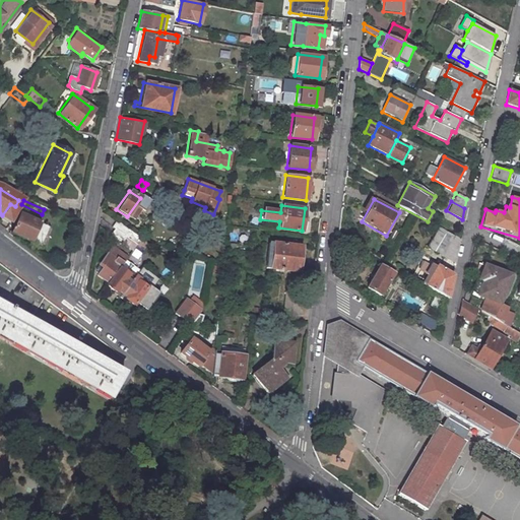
[(19,213),(11,231),(39,244),(48,226),(19,213)]
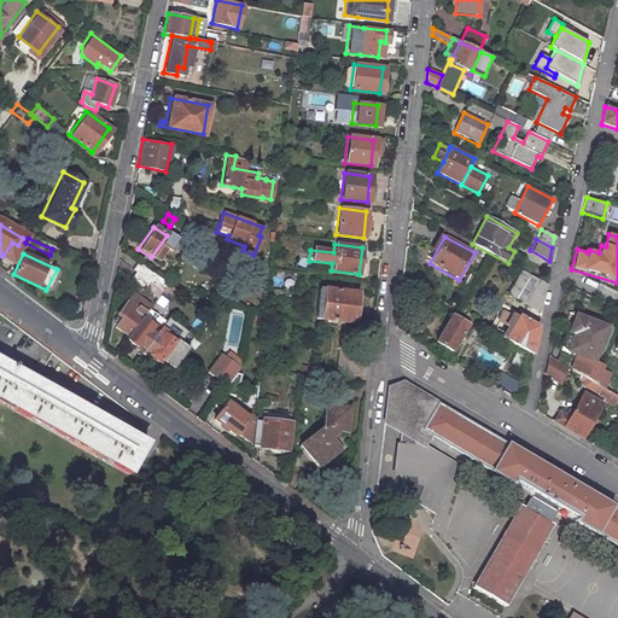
[(167,283),(135,261),(133,266),(163,286),(167,283)]
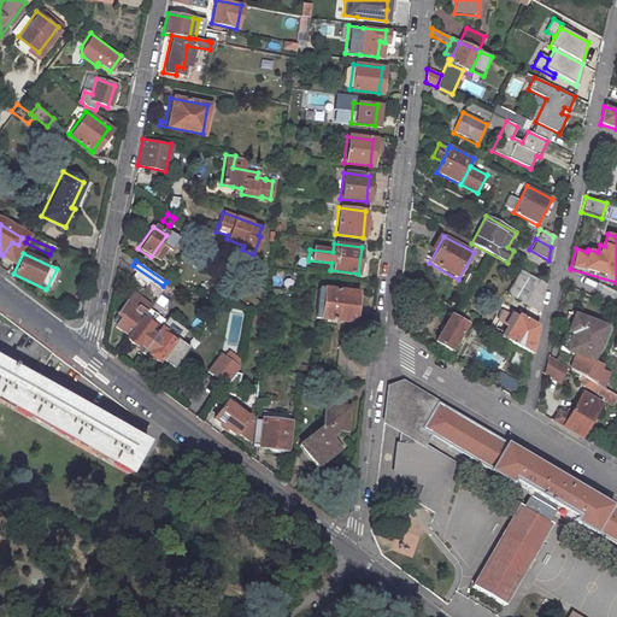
[(151,282),(162,288),(163,286),(133,265),(130,269),(137,272),(151,282)]
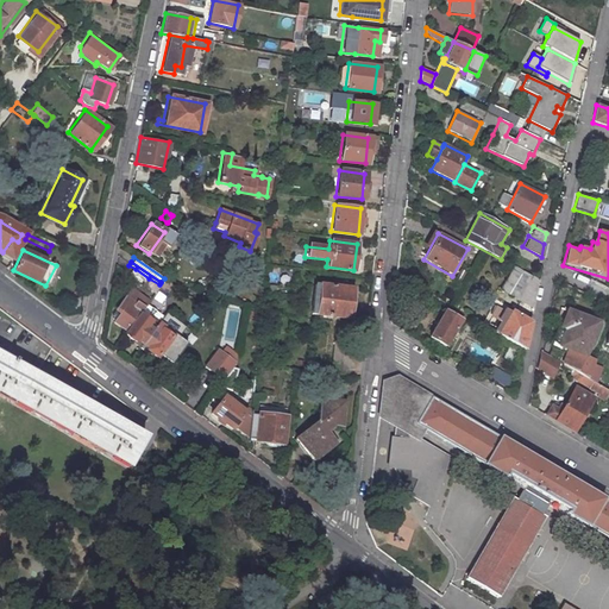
[(149,278),(136,269),(131,276),(144,286),(149,278)]
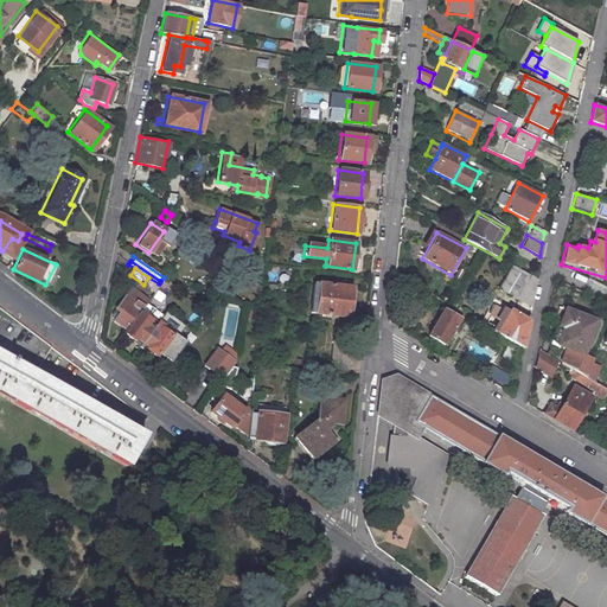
[(532,276),(518,299),(531,306),(537,280),(532,276)]
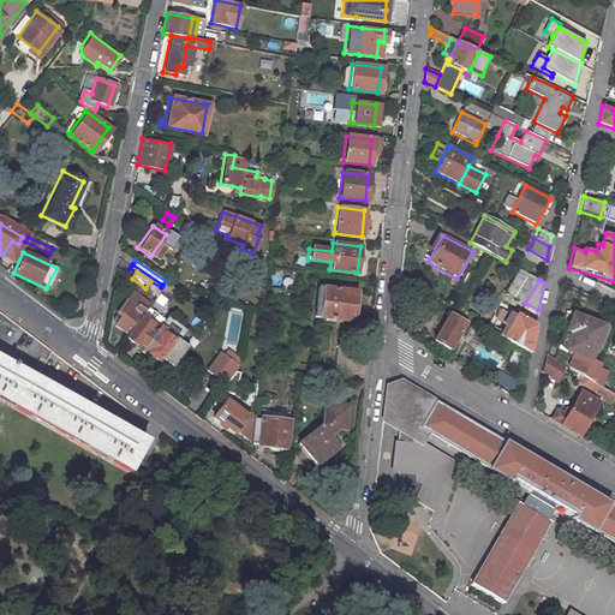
[(354,291),(316,286),(312,315),(351,321),(354,291)]
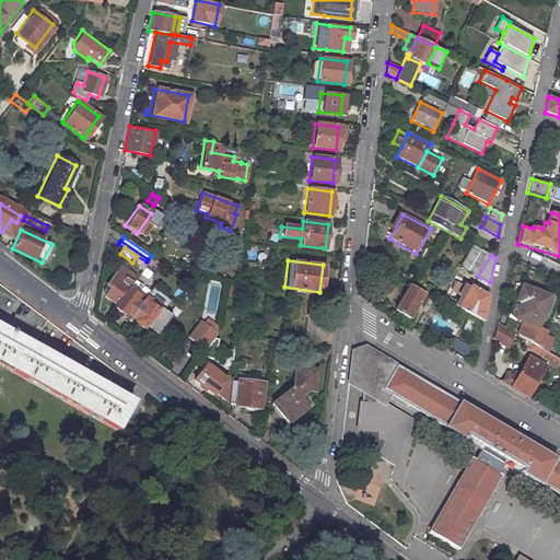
[(113,272),(105,282),(109,286),(104,294),(116,303),(120,296),(124,292),(130,284),(131,283),(124,278),(123,279),(113,272)]
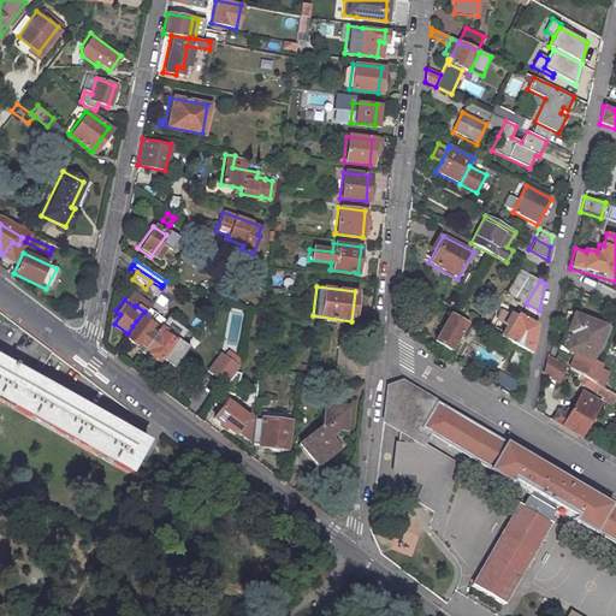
[(143,313),(136,321),(132,326),(128,333),(124,337),(134,344),(136,341),(142,345),(160,320),(164,315),(161,314),(160,312),(154,307),(152,307),(149,306),(144,312),(143,313)]
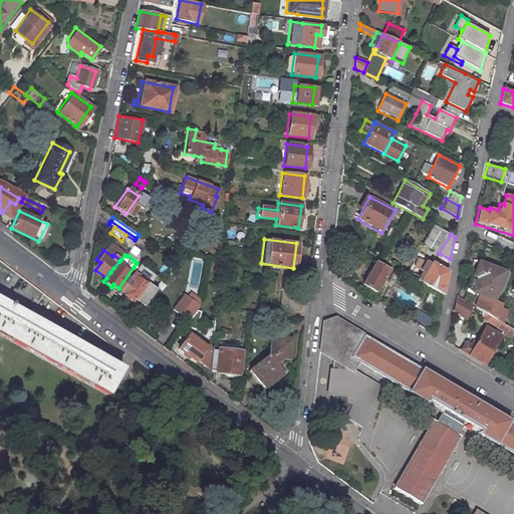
[(375,261),(361,285),(376,294),(391,270),(375,261)]
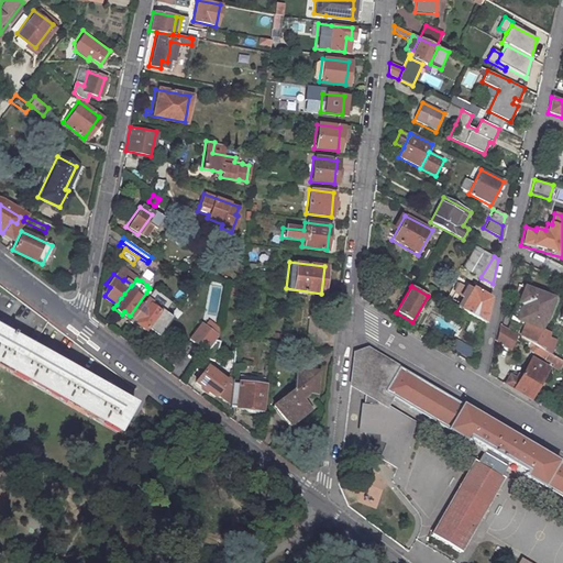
[(555,297),(523,286),(517,304),(521,306),(515,321),(523,324),(542,331),(542,329),(555,297)]
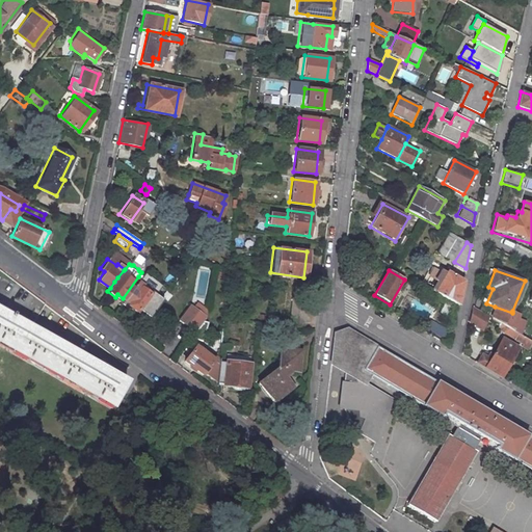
[(447,271),(434,292),(459,306),(464,282),(447,271)]
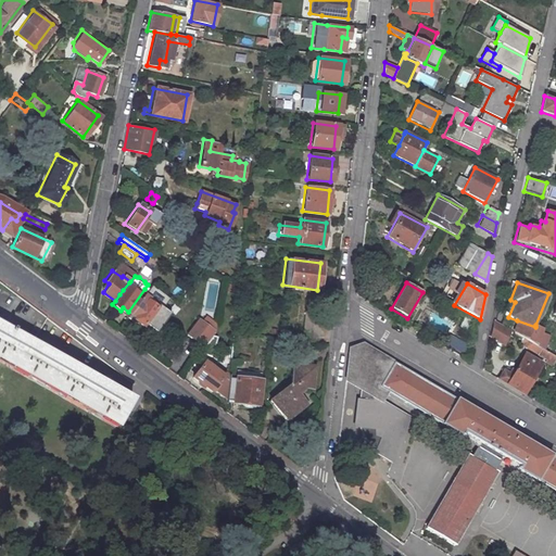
[(171,307),(144,289),(128,312),(135,316),(133,318),(140,324),(144,318),(158,327),(171,307)]
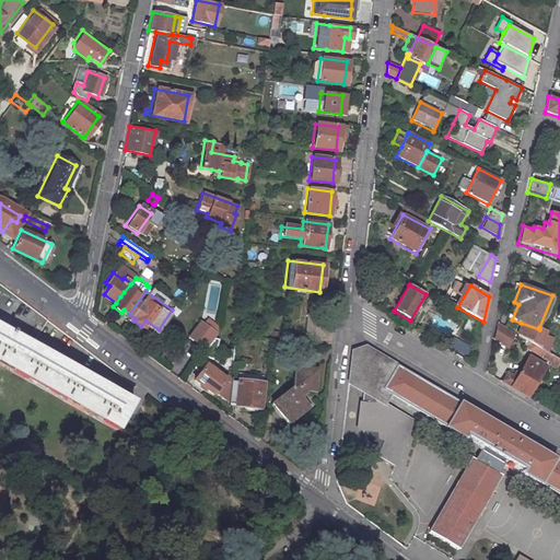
[(198,321),(188,336),(203,347),(210,336),(213,331),(198,321)]
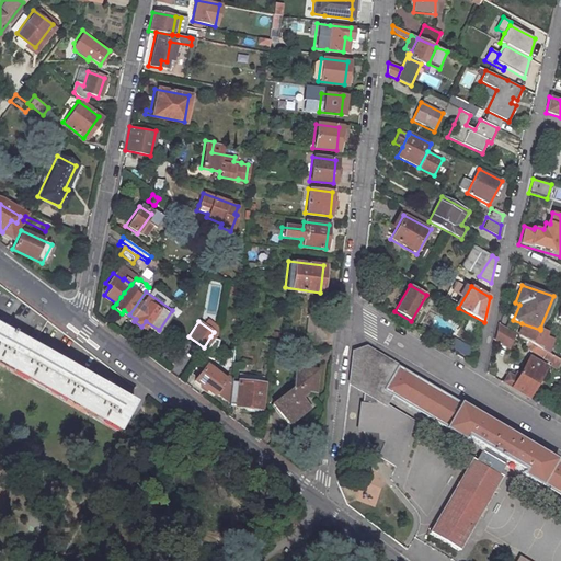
[(549,332),(540,328),(540,330),(522,323),(517,335),(530,342),(542,350),(549,332)]
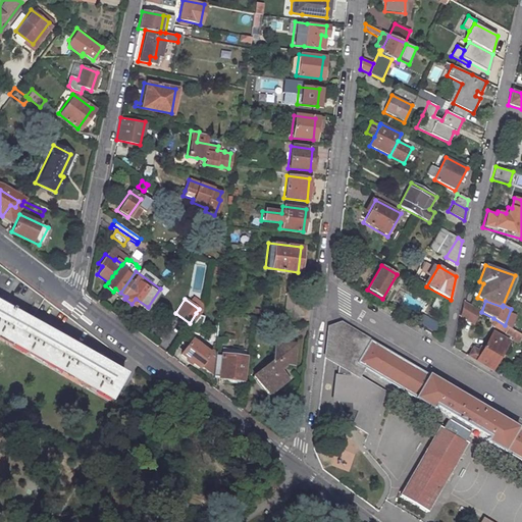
[(474,326),(480,310),(464,302),(460,317),(474,326)]
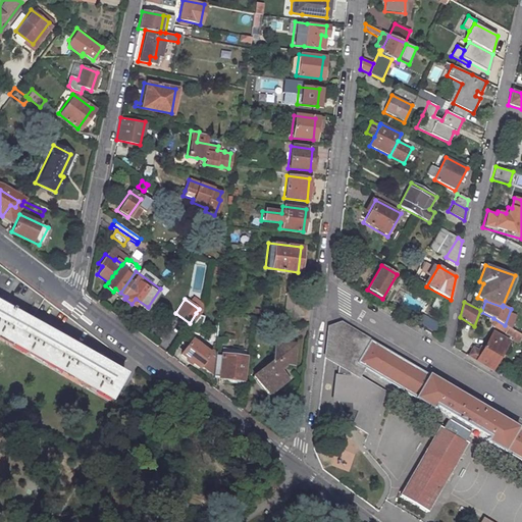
[(119,375),(0,307),(0,340),(106,399),(119,375)]
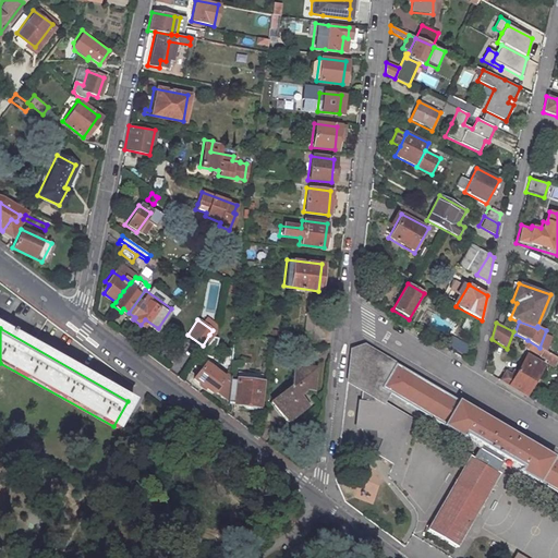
[(204,356),(216,339),(211,336),(198,352),(204,356)]
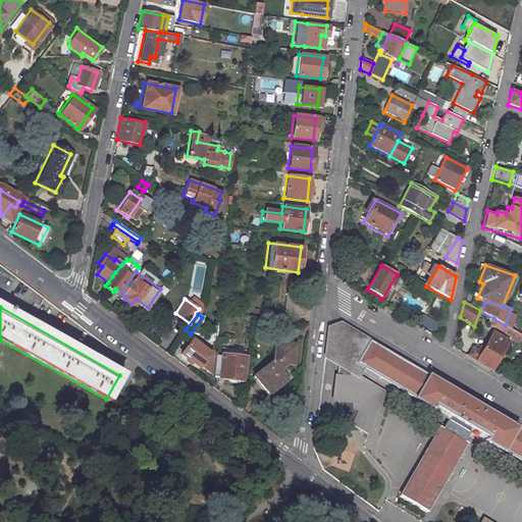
[(489,324),(514,338),(512,341),(518,345),(521,336),(521,334),(505,325),(493,318),(489,324)]
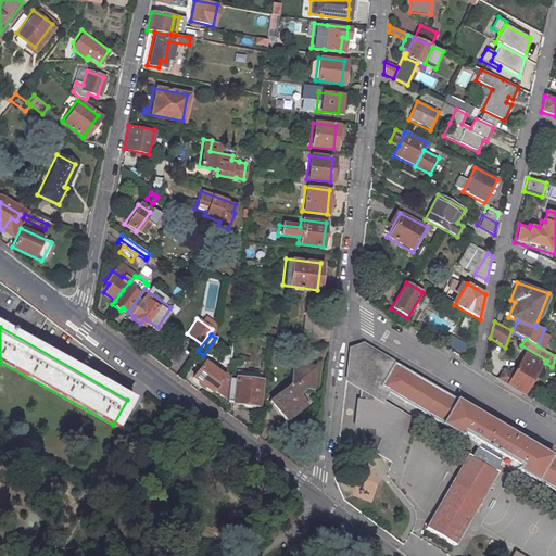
[(349,348),(344,381),(346,383),(361,391),(373,397),(394,362),(363,342),(349,348)]
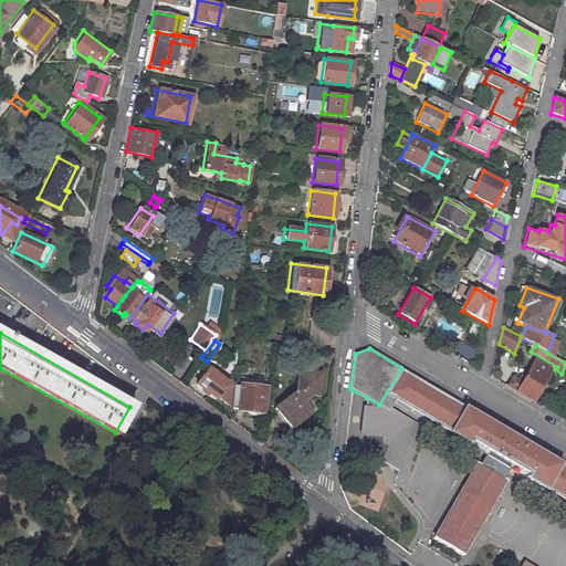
[(532,359),(519,380),(510,375),(504,383),(530,398),(547,369),(532,359)]
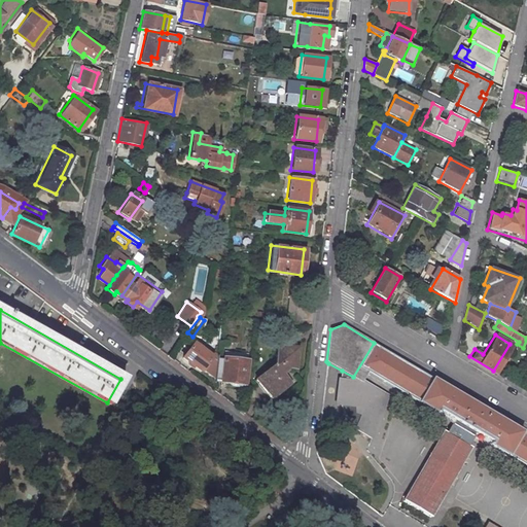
[(181,356),(199,370),(200,369),(212,378),(214,358),(210,355),(191,342),(181,356)]
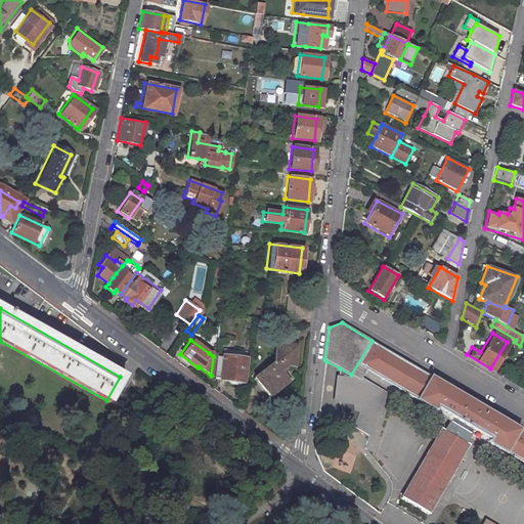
[(372,341),(351,375),(360,380),(362,379),(366,370),(431,407),(433,405),(448,415),(452,417),(474,430),(486,437),(485,440),(523,463),(523,430),(404,360),(372,341)]
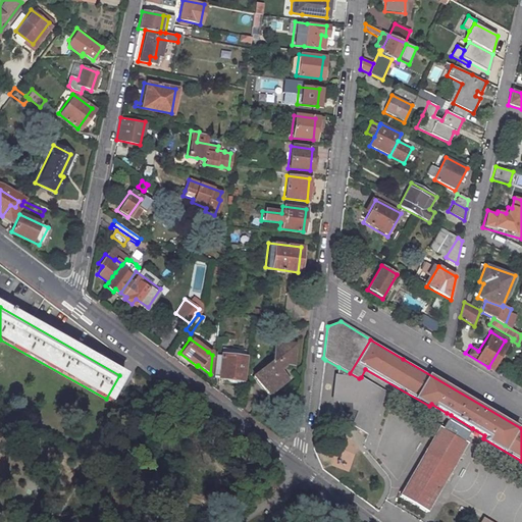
[(293,346),(271,343),(269,364),(272,364),(267,368),(265,366),(254,375),(267,394),(284,380),(277,370),(282,365),(290,366),(293,346)]
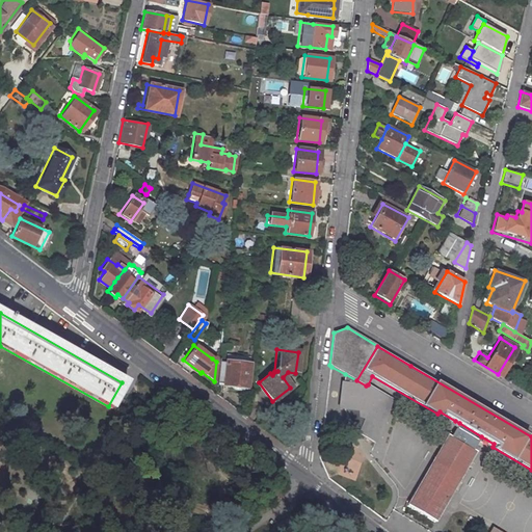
[(247,363),(223,360),(220,382),(244,386),(247,363)]
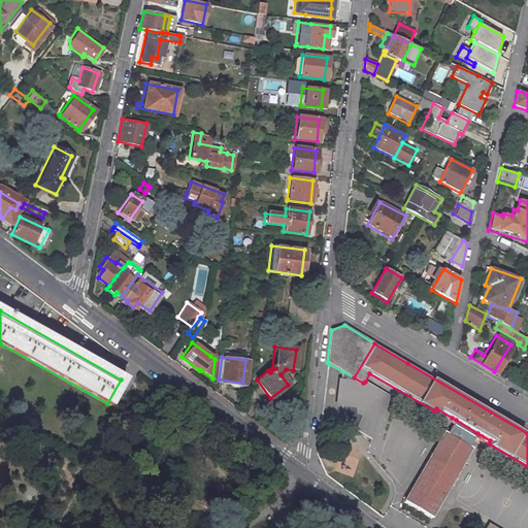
[(354,377),(342,371),(341,378),(338,378),(335,406),(341,406),(344,415),(343,415),(350,421),(349,423),(356,426),(355,430),(372,439),(390,396),(365,382),(363,383),(354,377)]
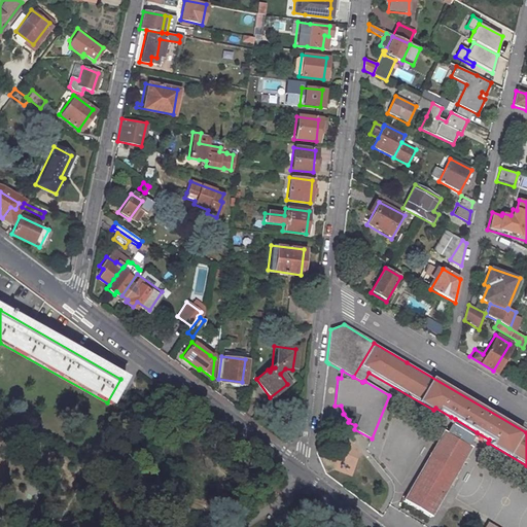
[(477,432),(455,419),(447,432),(444,430),(428,457),(457,473),(472,449),(468,446),(477,432)]
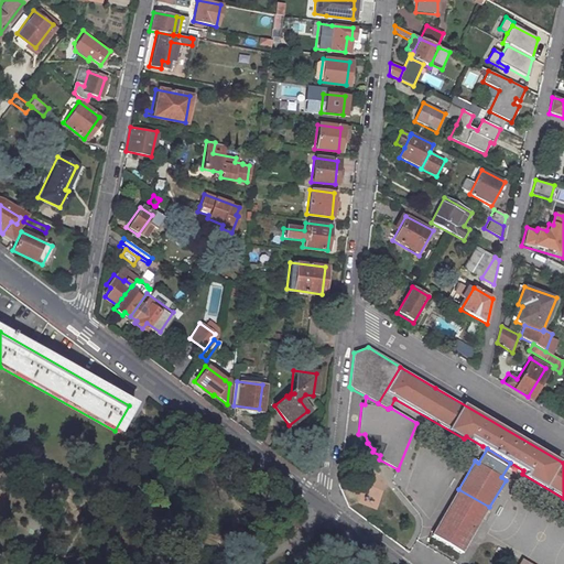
[(489,507),(458,489),(431,535),(463,553),(489,507)]
